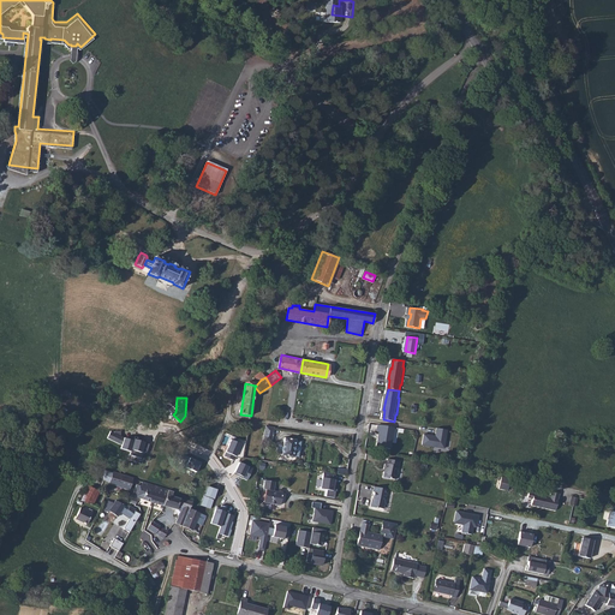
[(394,428),(376,424),(375,431),(377,431),(375,446),(389,448),(394,428)]
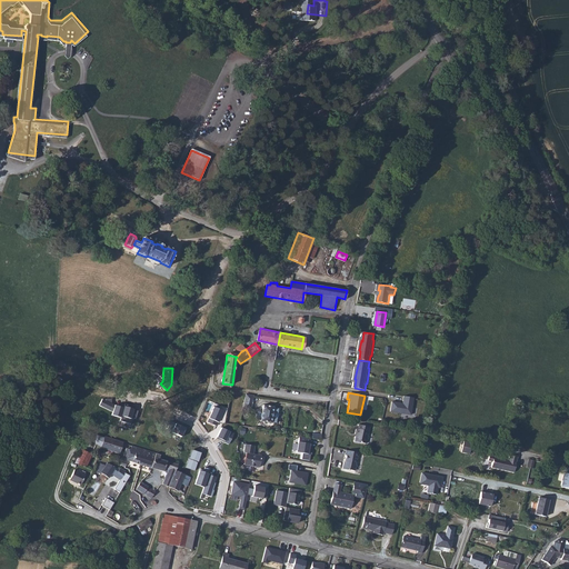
[(402,402),(391,401),(389,411),(411,415),(413,397),(403,396),(402,402)]
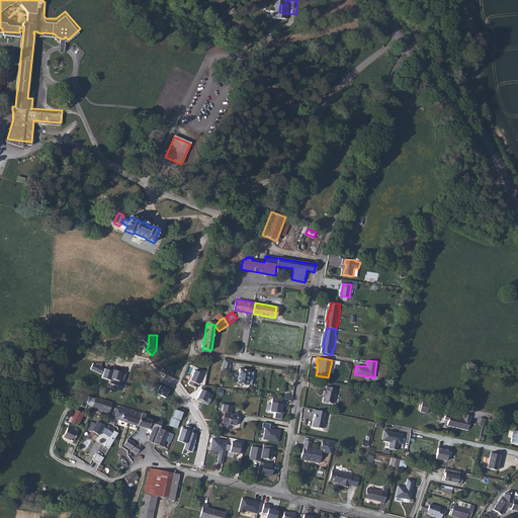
[(114,370),(92,361),(89,370),(101,375),(102,377),(110,381),(114,370)]
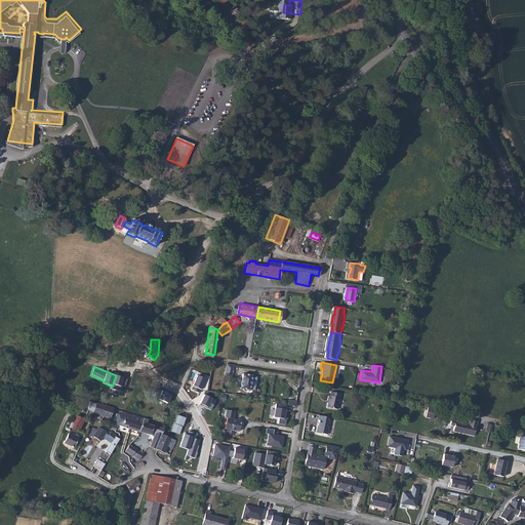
[(198,370),(190,390),(199,393),(201,389),(206,391),(209,376),(198,370)]
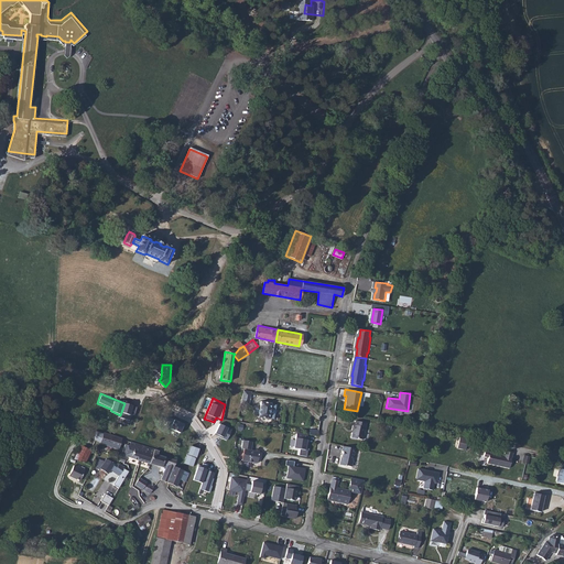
[(272,403),(262,402),(261,407),(260,416),(259,418),(270,420),(270,419),(275,420),(278,405),(272,404),(272,403)]
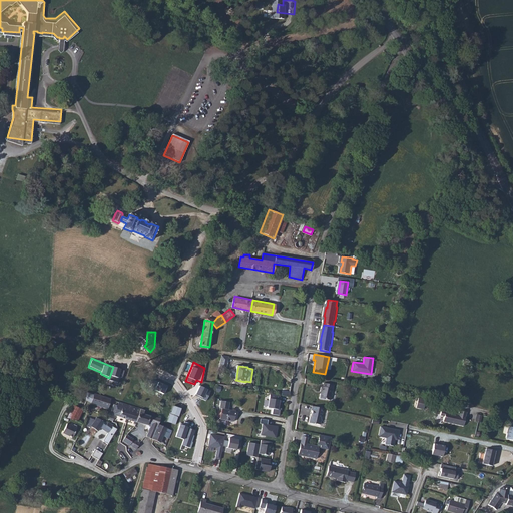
[(124,370),(113,367),(109,378),(108,380),(120,383),(124,370)]
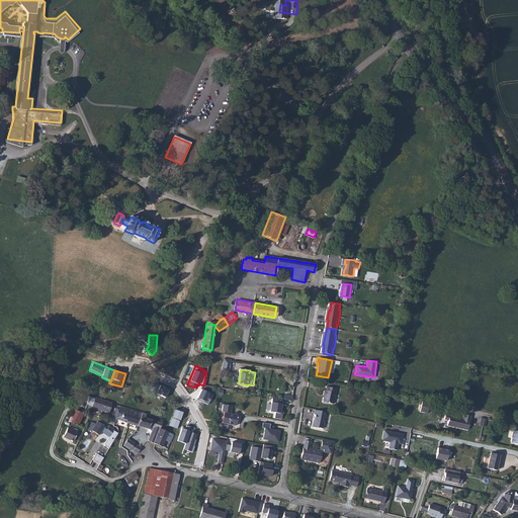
[(169,390),(159,385),(156,394),(165,398),(169,390)]
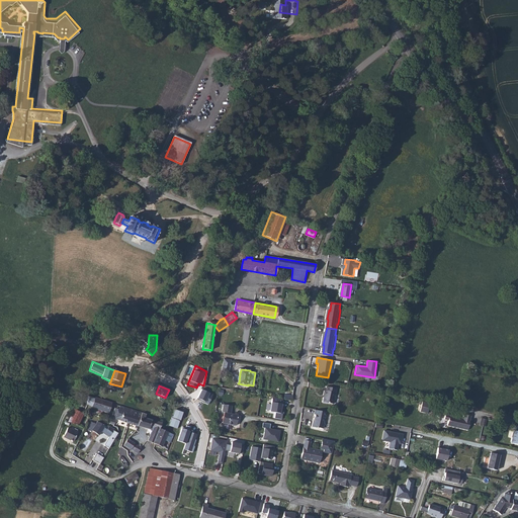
[(336,390),(326,387),(326,392),(324,392),(323,403),(334,405),(336,390)]
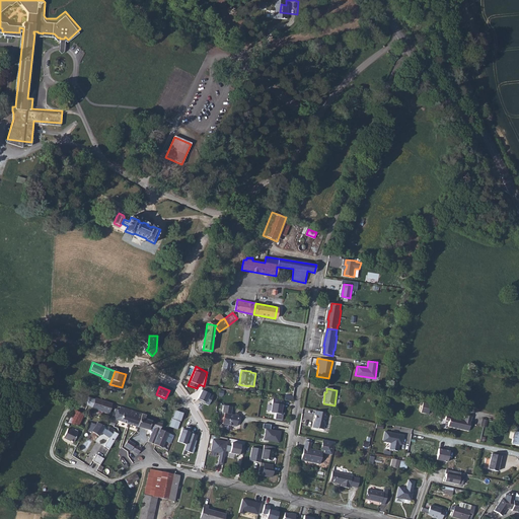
[(213,395),(202,390),(197,400),(208,405),(213,395)]
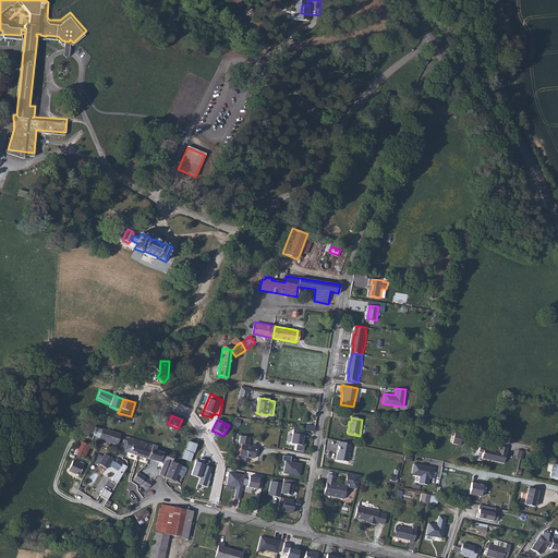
[(121,434),(102,428),(99,438),(118,445),(121,434)]
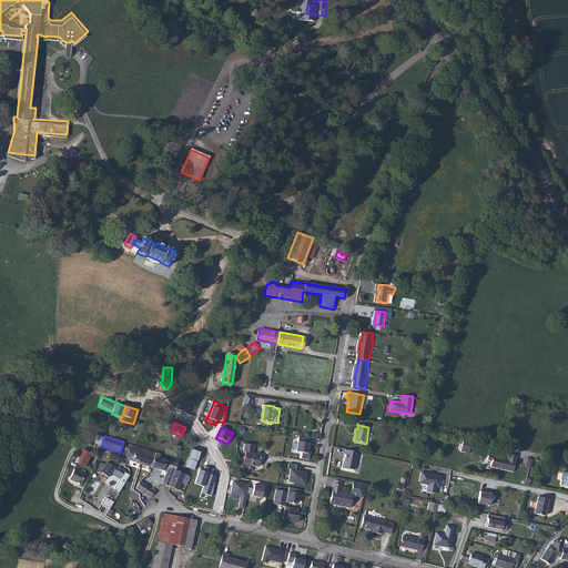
[(310,438),(298,437),(295,450),(311,454),(312,447),(308,446),(310,438)]
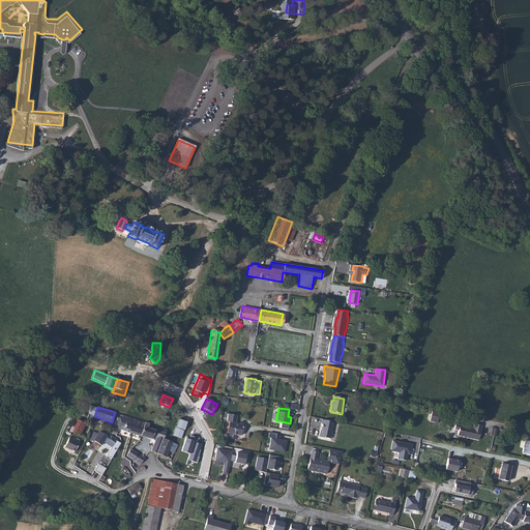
[(439,413),(432,411),(430,421),(437,423),(439,413)]
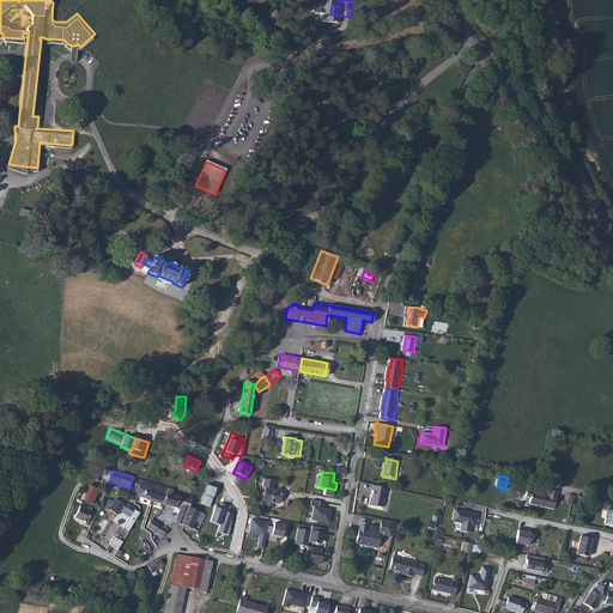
[(275,481),(266,480),(265,487),(267,489),(265,501),(281,503),(284,491),(274,490),(275,481)]
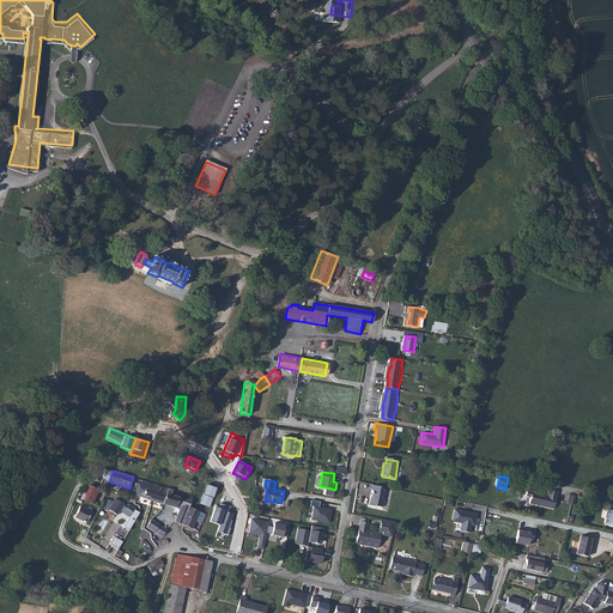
[(162,504),(167,487),(147,481),(145,489),(140,487),(138,496),(162,504)]
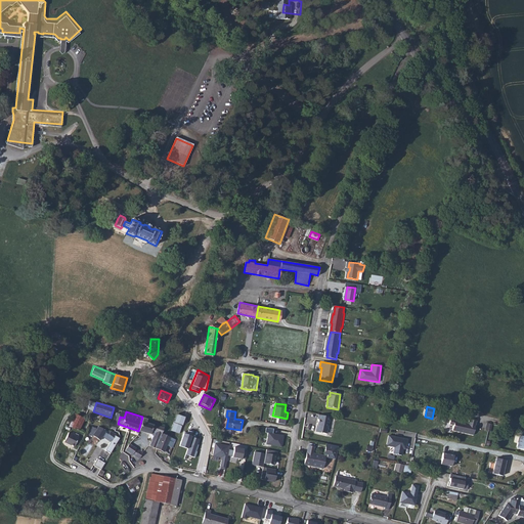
[(83,418),(75,413),(70,425),(78,430),(83,418)]
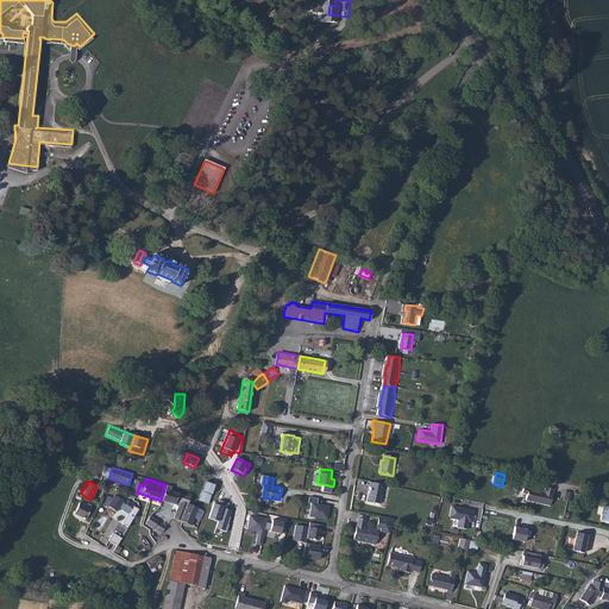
[(199,501),(208,503),(215,484),(205,481),(199,501)]
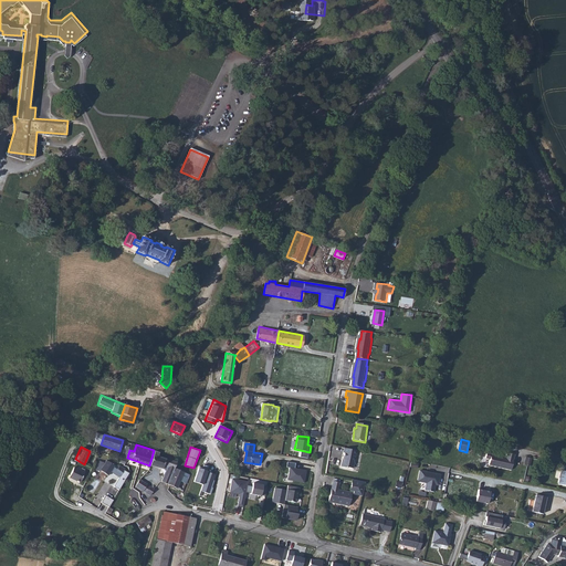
[(356,451),(345,449),(344,452),(345,453),(344,457),(345,457),(344,461),(343,461),(342,467),(348,469),(348,468),(354,469),(355,462),(354,462),(356,451)]
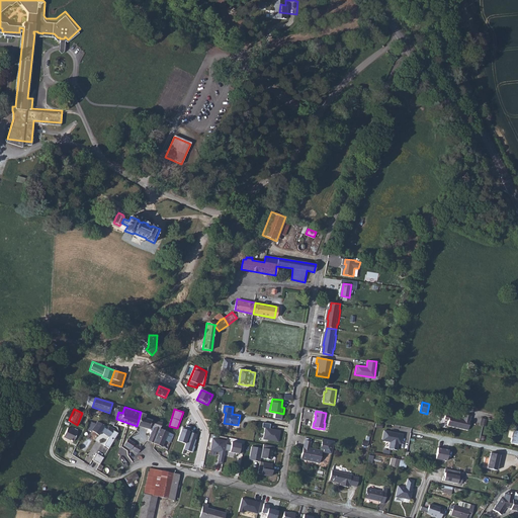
[(137,426),(149,430),(150,427),(153,428),(153,427),(161,429),(161,428),(162,423),(152,420),(145,418),(146,414),(141,412),(137,426)]
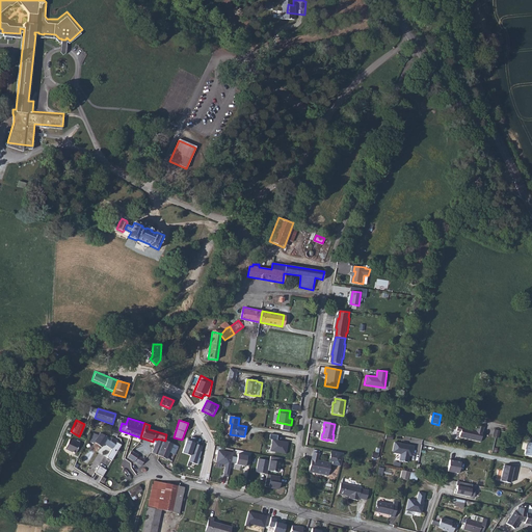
[(466,426),(457,425),(456,430),(460,430),(458,436),(480,441),(483,425),(475,424),(475,428),(470,427),(470,428),(467,427),(466,426)]
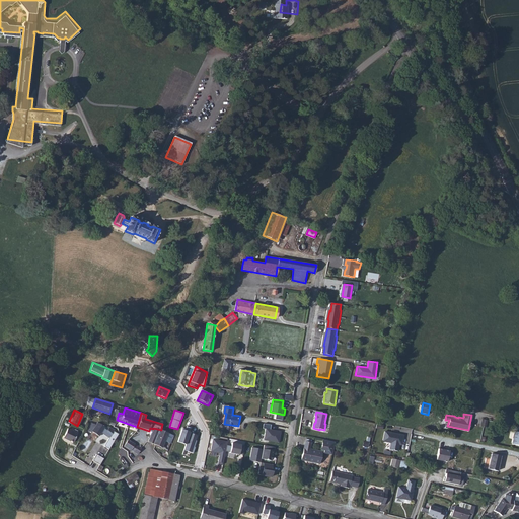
[(105,445),(110,448),(119,433),(115,431),(109,427),(109,429),(105,426),(104,427),(97,423),(96,426),(91,423),(87,430),(90,432),(91,431),(99,435),(101,431),(110,436),(105,445)]
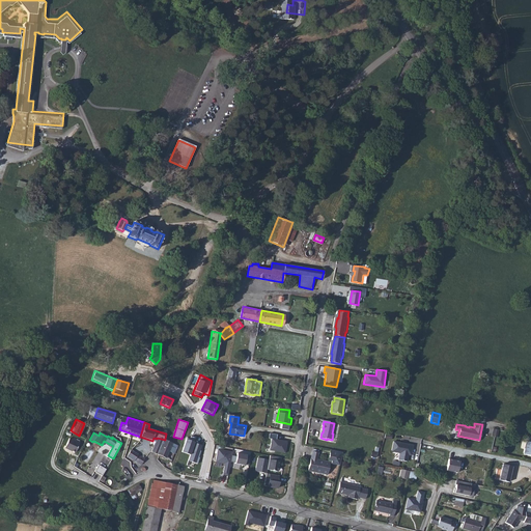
[(278,435),(271,434),(270,439),(273,439),(271,450),(279,451),(279,452),(286,453),(288,442),(277,440),(278,435)]
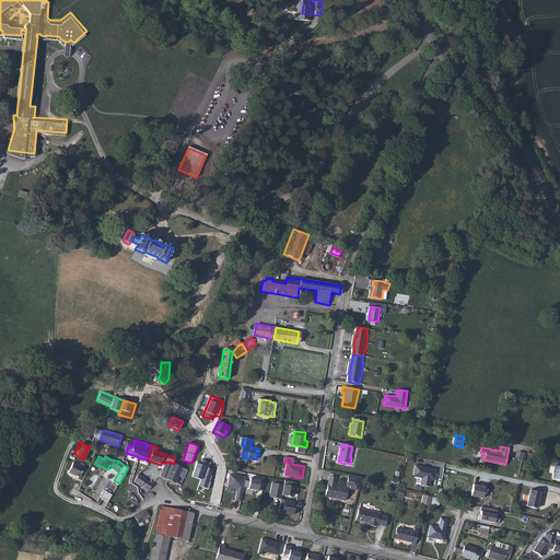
[(188,470),(174,464),(165,462),(165,463),(160,477),(181,486),(188,470)]
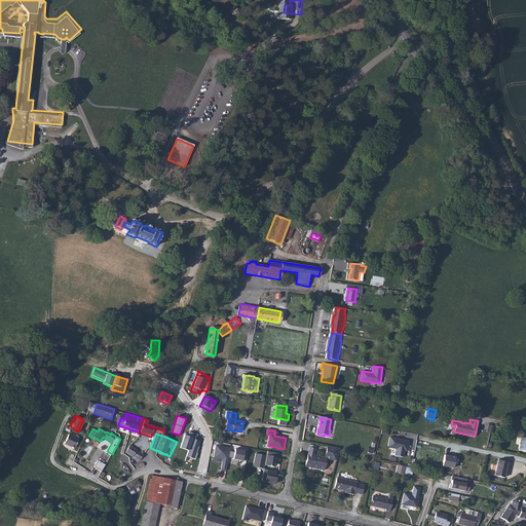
[(187,456),(196,459),(202,440),(184,434),(180,447),(189,450),(187,456)]
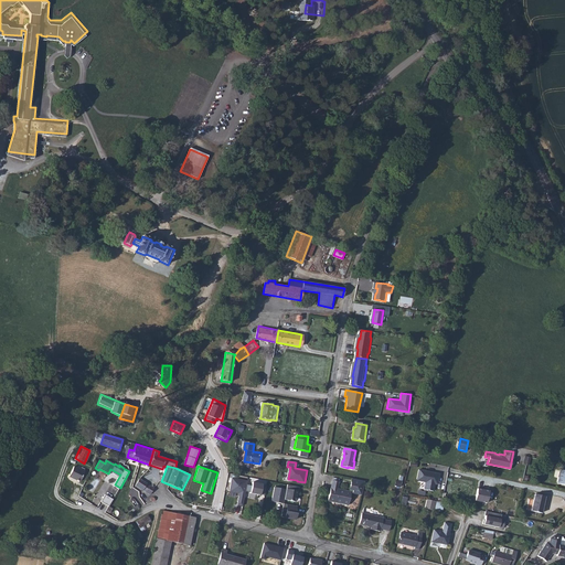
[(86,471),(75,467),(71,477),(82,481),(86,471)]
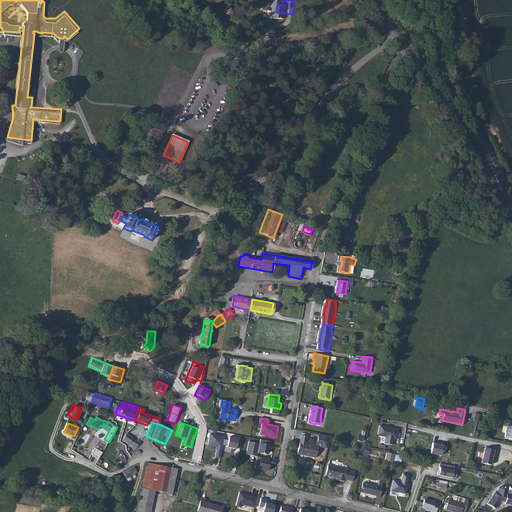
[(398,428),(380,425),(378,434),(386,436),(385,443),(393,444),(394,438),(396,438),(396,434),(397,434),(398,428)]
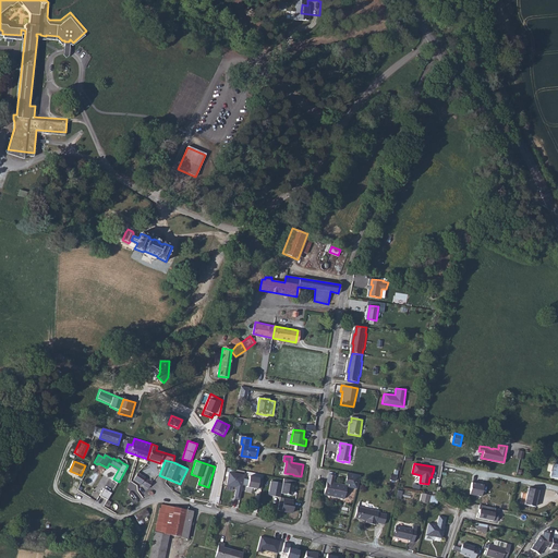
[(347,472),(344,484),(349,484),(348,486),(356,488),(359,474),(347,472)]
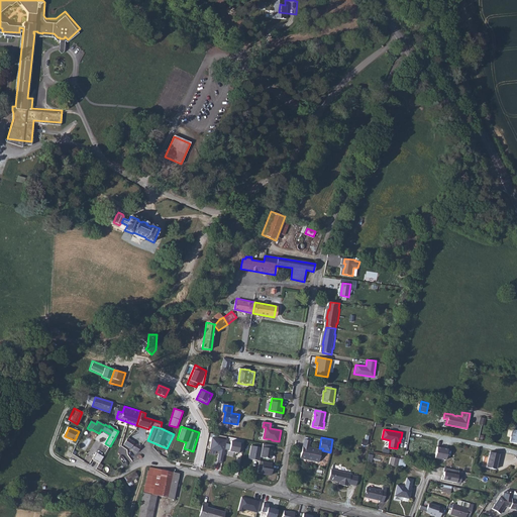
[(137,444),(127,438),(123,444),(133,450),(137,444)]
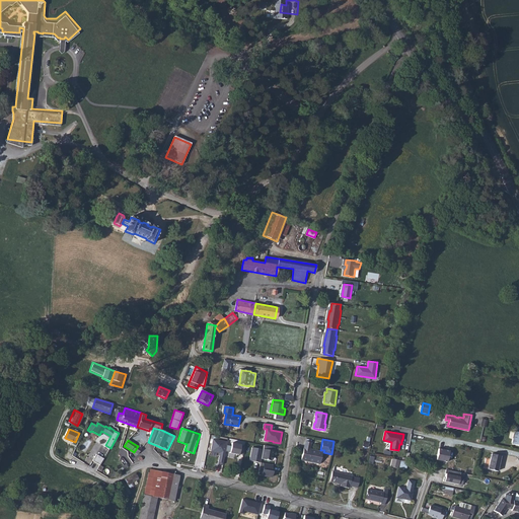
[(224,465),(228,443),(214,440),(212,452),(221,454),(219,464),(224,465)]
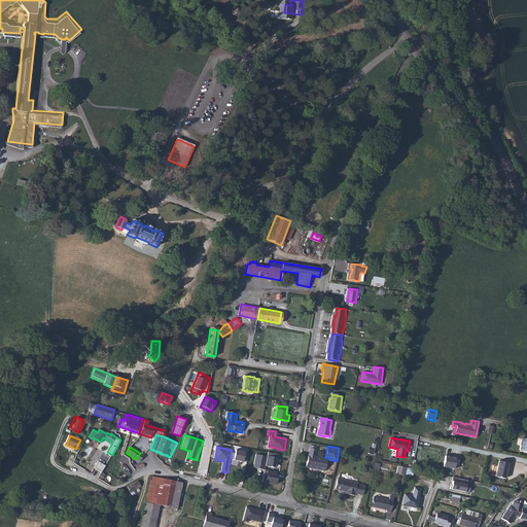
[(316,450),(310,448),(306,466),(324,470),(327,458),(314,455),(316,450)]
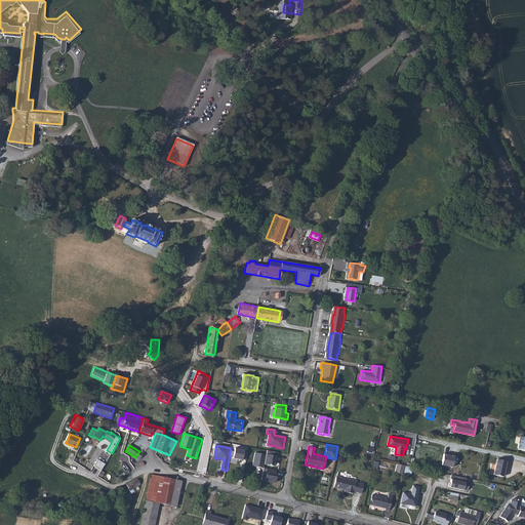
[(247,460),(249,452),(245,451),(245,450),(236,449),(234,458),(243,460),(247,460)]
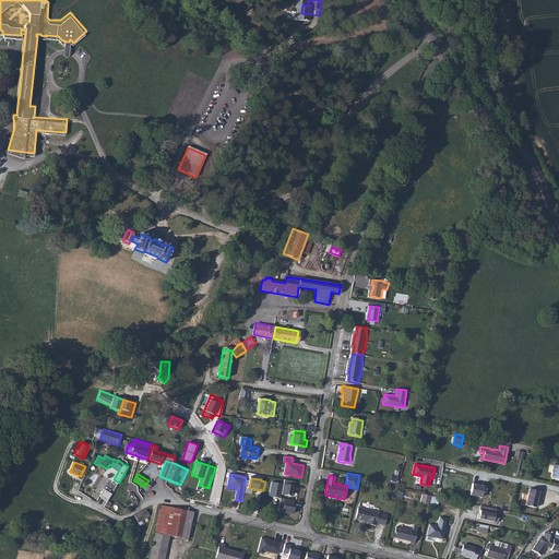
[(297,482),(286,480),(285,485),(283,495),(294,497),(295,490),(296,490),(297,482)]
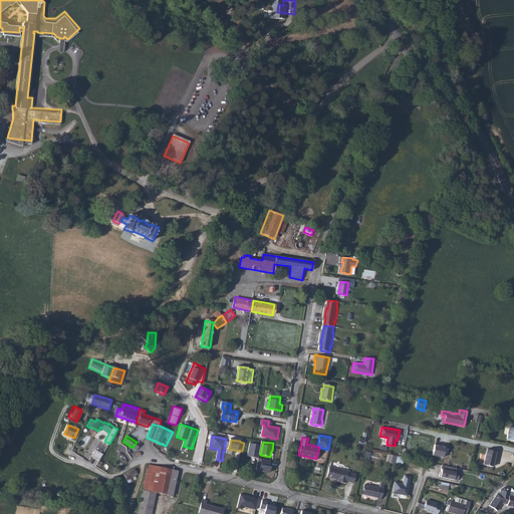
[(260,455),(262,446),(251,444),(248,456),(259,459),(260,455)]
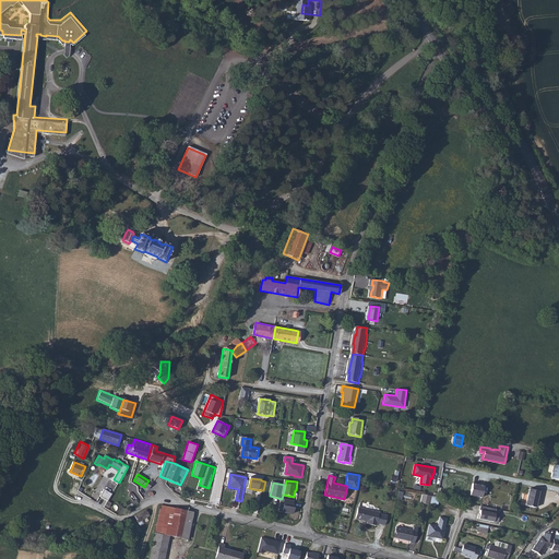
[(485,485),(473,483),(471,495),(482,497),(485,485)]
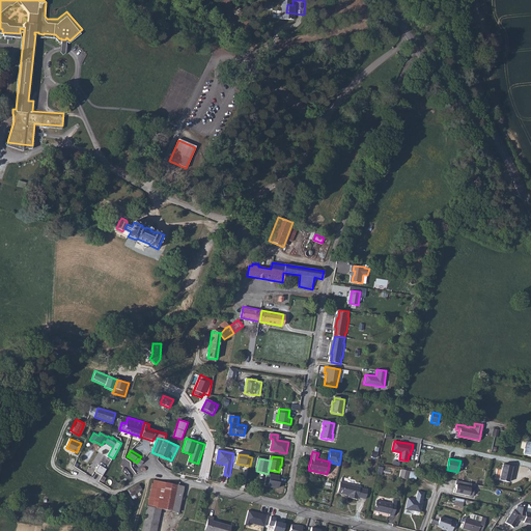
[(500,470),(496,469),(495,478),(508,480),(511,465),(501,463),(500,470)]
